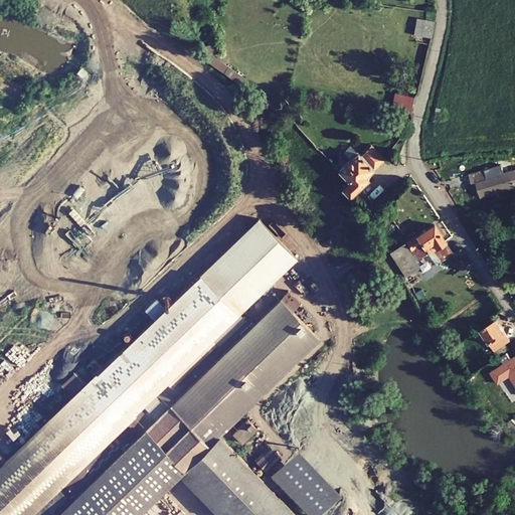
[(416,26),(415,35),(428,37),(431,29),(433,22),(417,19),(416,26)]
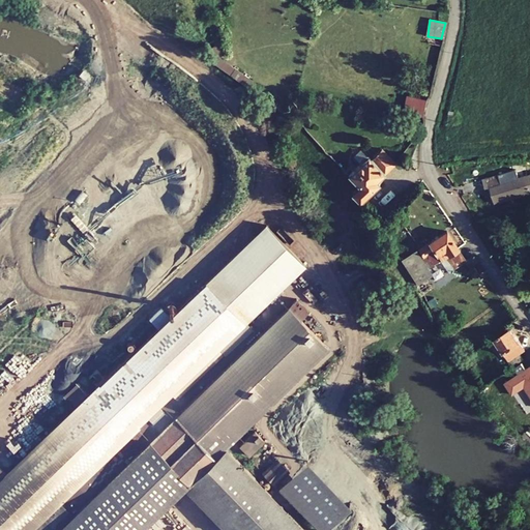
[(408,105),(406,112),(420,116),(422,109),(424,101),(410,97),(408,105)]
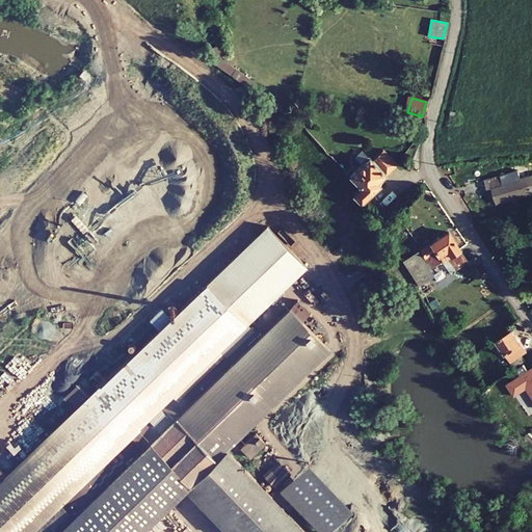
[(362,187),(371,194),(389,177),(386,174),(402,157),(388,140),(349,179),(362,187)]
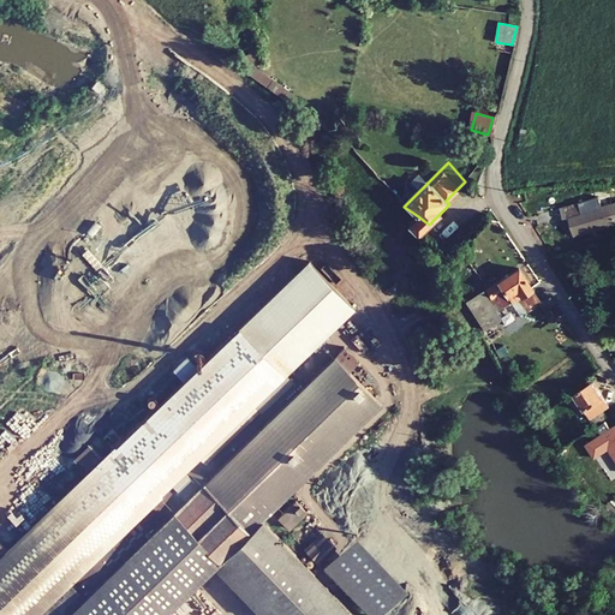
[(569,218),(572,228),(613,216),(613,213),(610,207),(605,208),(604,198),(591,202),(592,212),(583,214),(579,202),(560,207),(562,219),(569,218)]
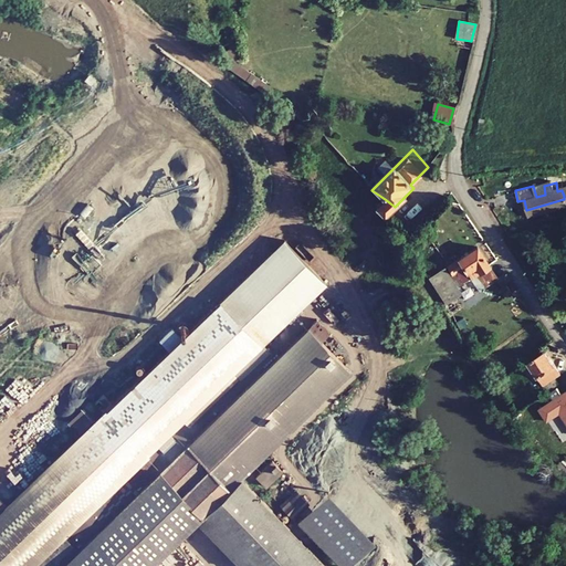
[(85,203),(111,227),(127,209),(101,186),(85,203)]
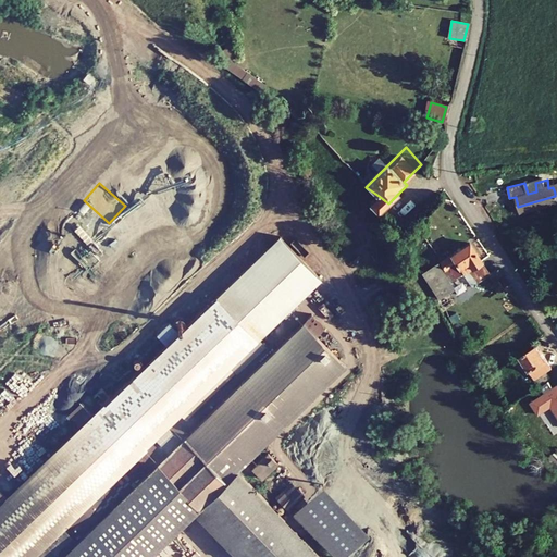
[(388,203),(379,196),(370,205),(379,213),(388,203)]
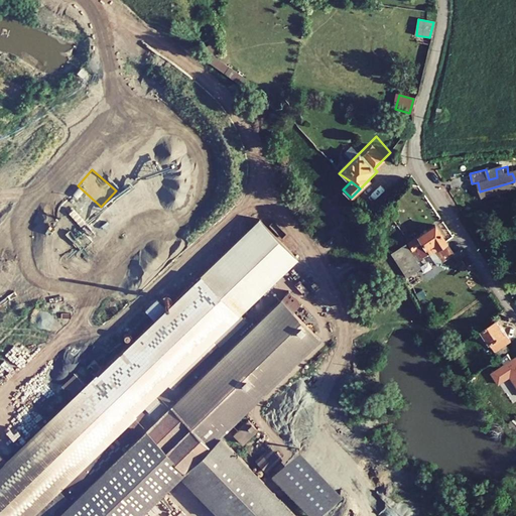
[(480,191),(482,196),(515,186),(514,181),(480,191)]
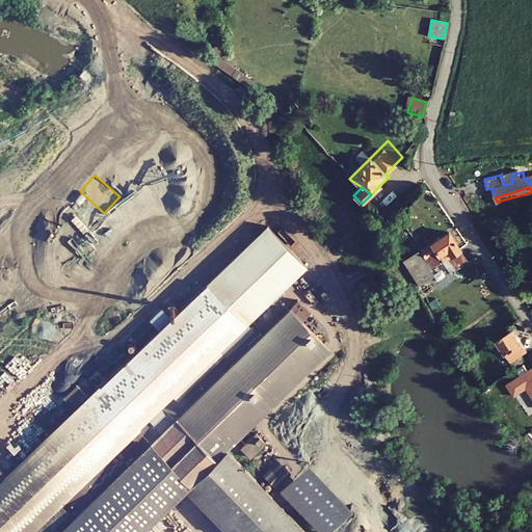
[(142,531),(187,490),(203,507),(234,477),(217,460),(229,450),(341,343),(322,324),(303,303),(179,420),(164,406),(195,376),(200,380),(208,373),(204,368),(308,268),(269,229),(171,320),(160,308),(148,319),(160,333),(52,434),(7,476),(0,468),(0,531),(33,531),(63,503),(69,499),(130,439),(135,433),(149,448),(143,453),(81,511),(75,516),(58,531),(142,531)]
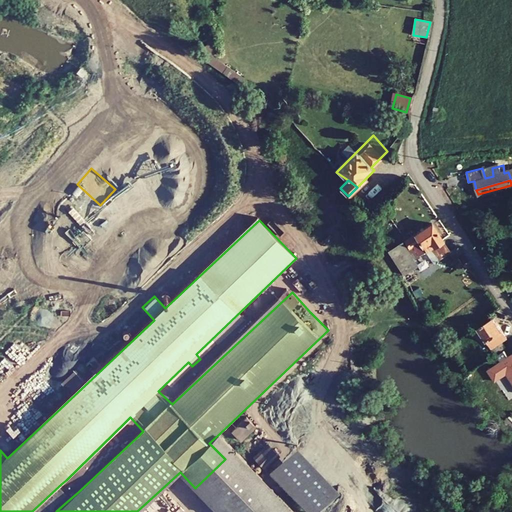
[(389,252),(403,275),(410,271),(399,253),(407,249),(409,252),(413,249),(418,257),(428,250),(432,256),(434,255),(436,257),(440,255),(438,253),(446,247),(431,224),(406,241),(389,252)]
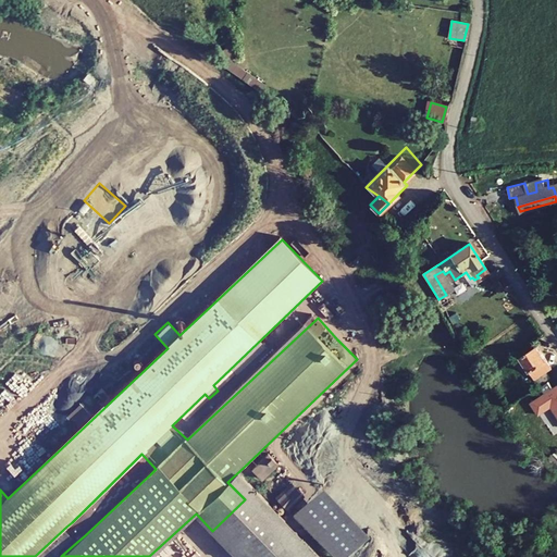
[(519,358),(533,380),(551,369),(537,347),(519,358)]
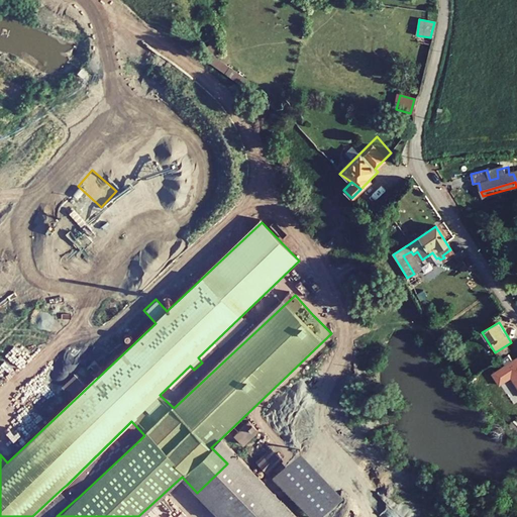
[(512,378),(516,385),(516,358),(494,375),(500,386),(512,378)]
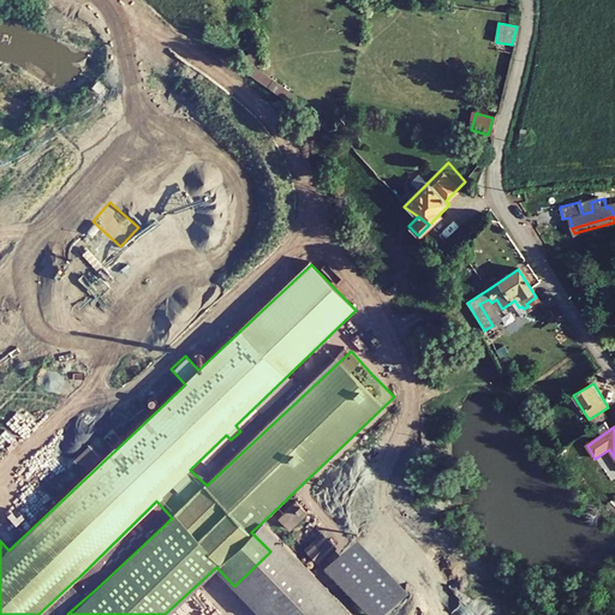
[(30,503),(45,489),(33,476),(17,489),(30,503)]
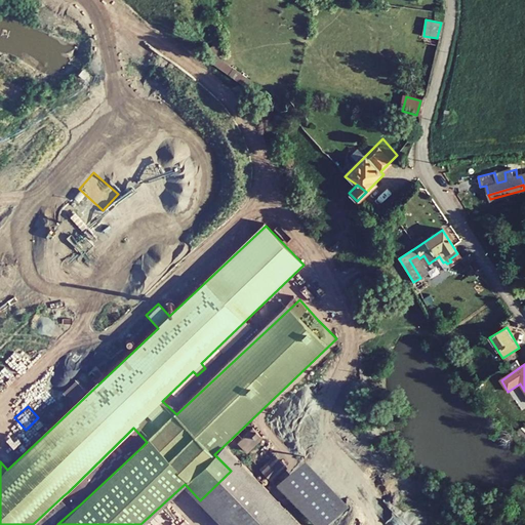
[(128,433),(142,447),(147,442),(133,428),(128,433)]
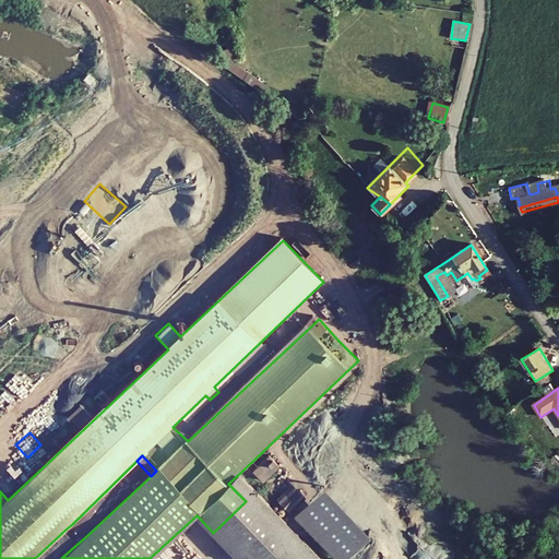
[(252,472),(262,483),(278,465),(269,455),(252,472)]
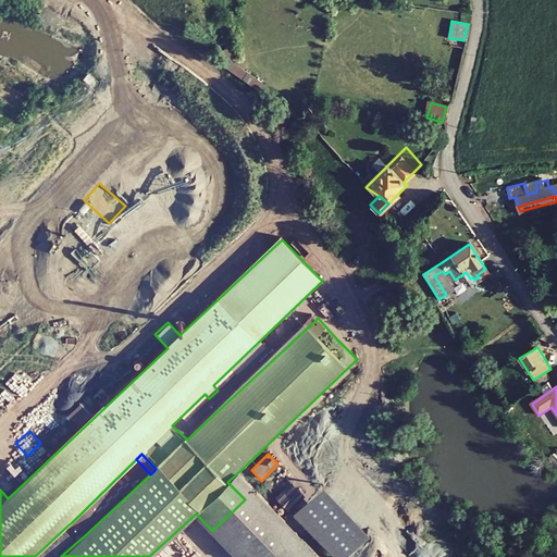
[(321,556),(239,471),(227,482),(245,499),(212,531),(237,556),(245,556),(246,556),(321,556)]
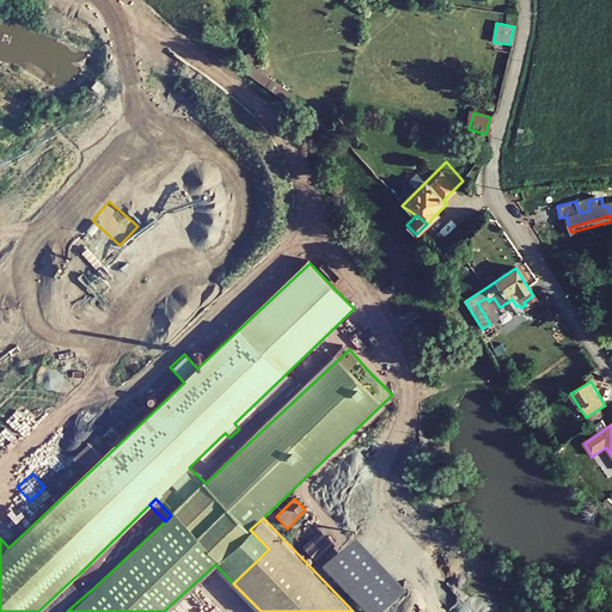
[(334,545),(319,530),(303,546),(317,562),(334,545)]
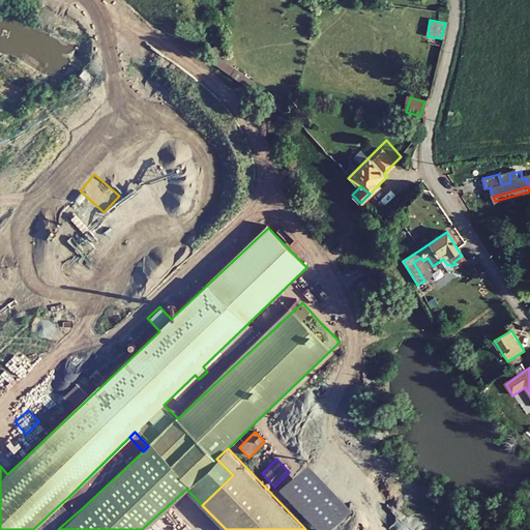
[(324,529),(351,504),(307,460),(280,487),(321,529),(324,529)]
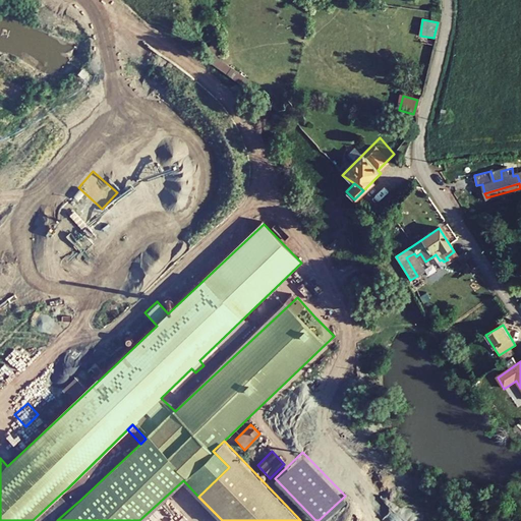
[(62,493),(73,506),(79,501),(67,488),(62,493)]
